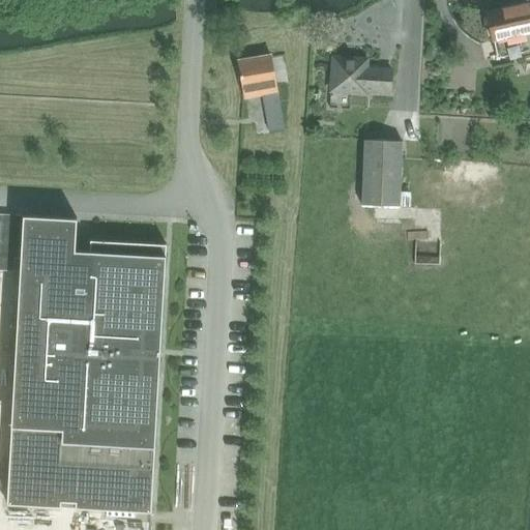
[(529,1),(488,11),(494,39),(499,59),(529,51),(529,1)]
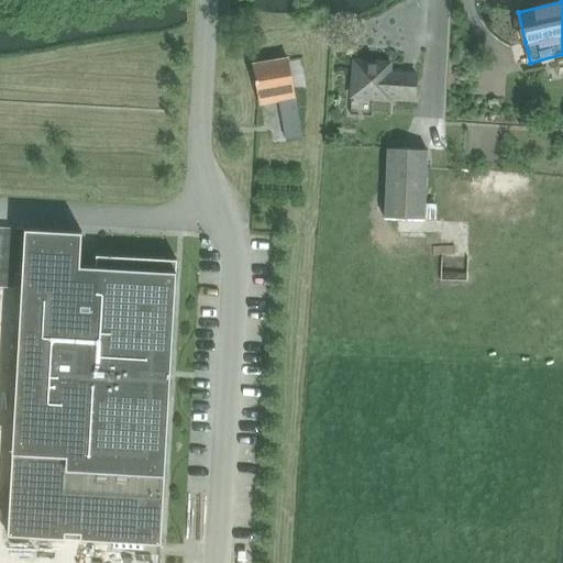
[(288,58),(253,64),(260,97),(278,94),(286,139),(301,135),(288,58)]
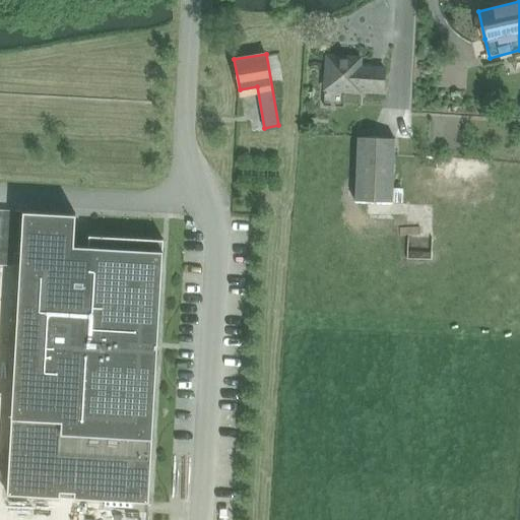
[(325,88),(358,91),(359,88),(382,89),(384,68),(360,66),(361,57),(327,55),(325,88)]
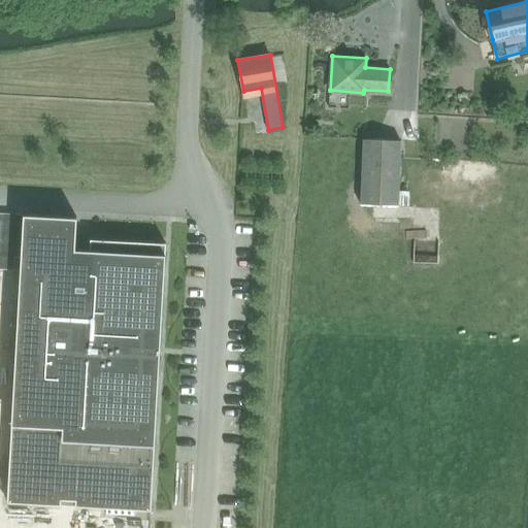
[(361,204),(398,206),(400,140),(363,139),(361,204)]
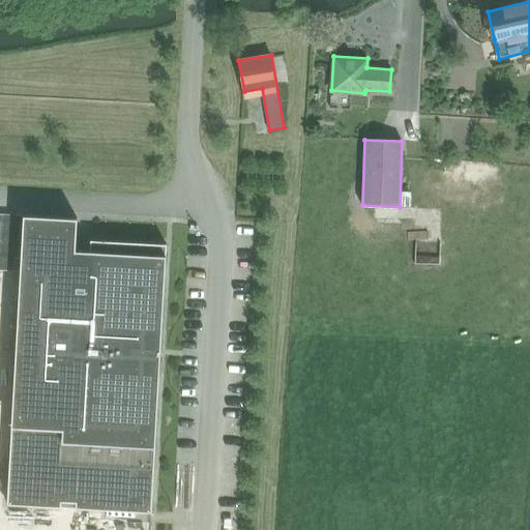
[(151,512),(167,243),(91,239),(90,251),(76,249),(78,217),(23,214),(6,504),(61,507),(61,501),(76,502),(76,508),(151,512)]
